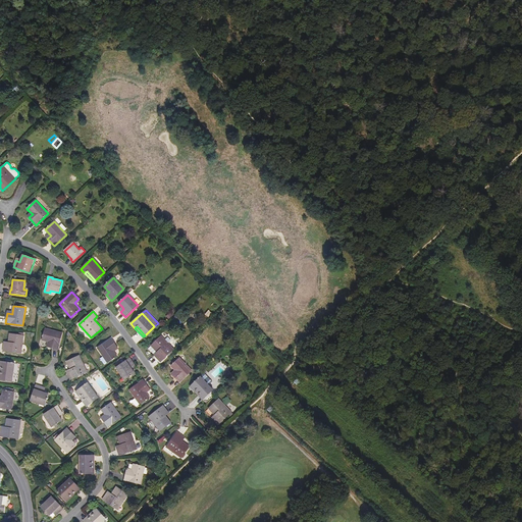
[(50,343),(49,347),(58,350),(62,333),(45,328),(42,341),(48,342),(50,343)]
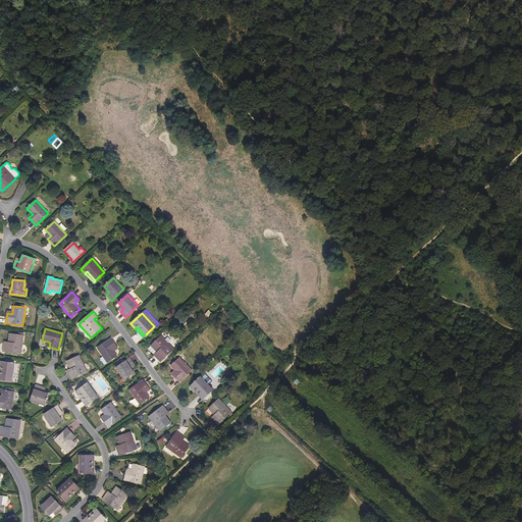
[(4,345),(3,351),(21,354),(24,335),(9,333),(8,343),(8,345),(4,345)]
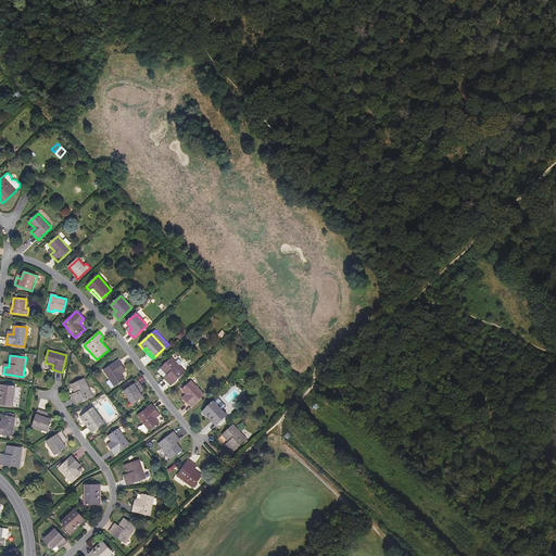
[(171,386),(186,371),(172,357),(161,368),(167,375),(169,377),(166,380),(171,386)]
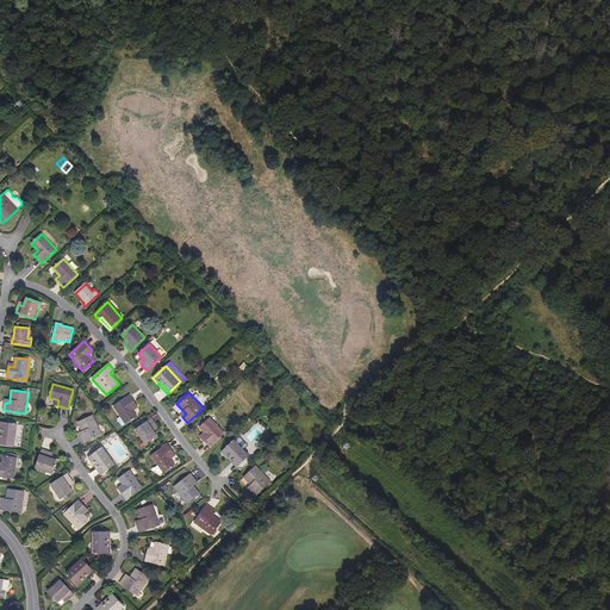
[(113,406),(125,424),(137,416),(134,410),(132,408),(137,405),(130,396),(113,406)]
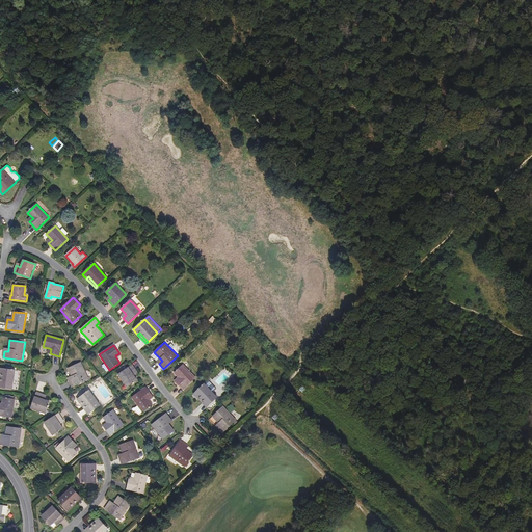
[(72,376),(73,379),(69,380),(72,388),(89,379),(81,362),(68,369),(72,376)]
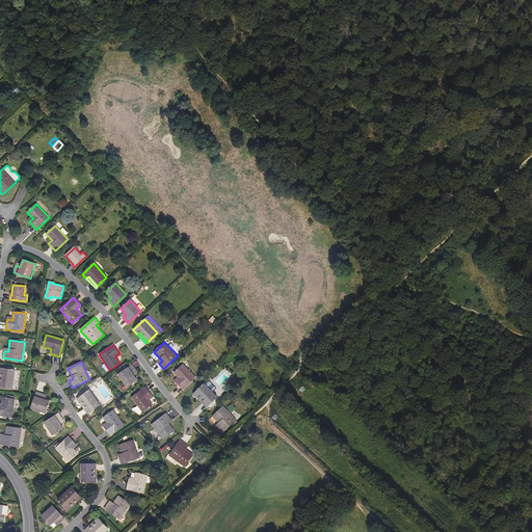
[(132,365),(118,375),(127,388),(137,380),(134,376),(133,374),(137,371),(132,365)]
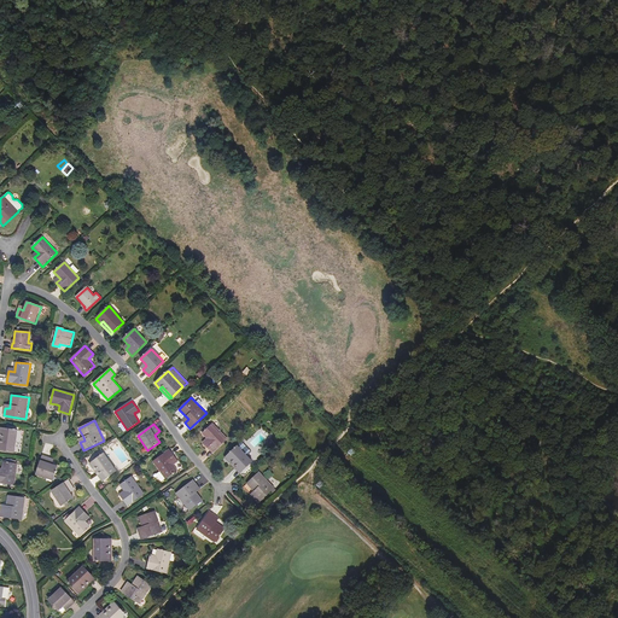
[(205,444),(213,453),(227,438),(213,424),(203,433),(207,438),(209,441),(205,444)]
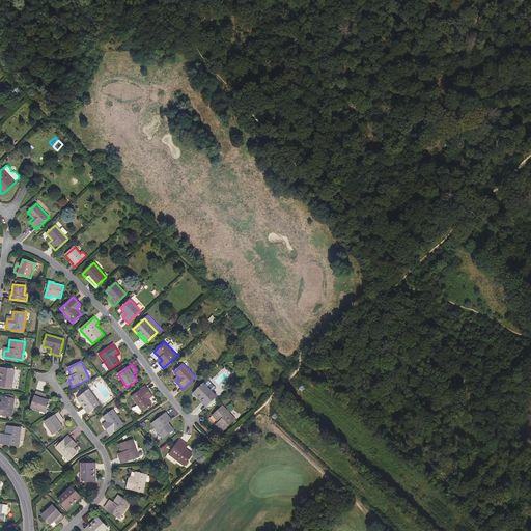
[(0,373),(2,373),(0,386),(12,388),(16,369),(0,367),(0,369),(0,373)]
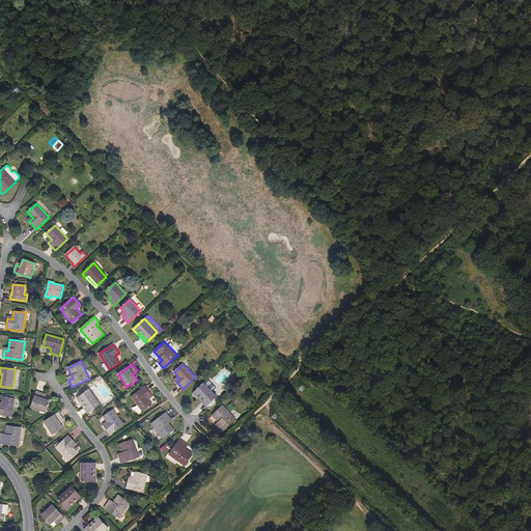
[(206,383),(213,390),(215,387),(208,381),(206,383)]
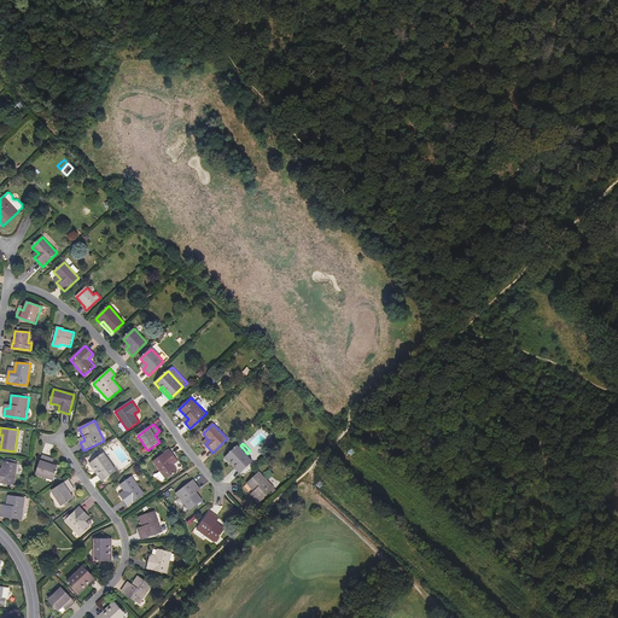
[(232,461),(242,472),(252,461),(238,445),(225,458),(229,464),(232,461)]
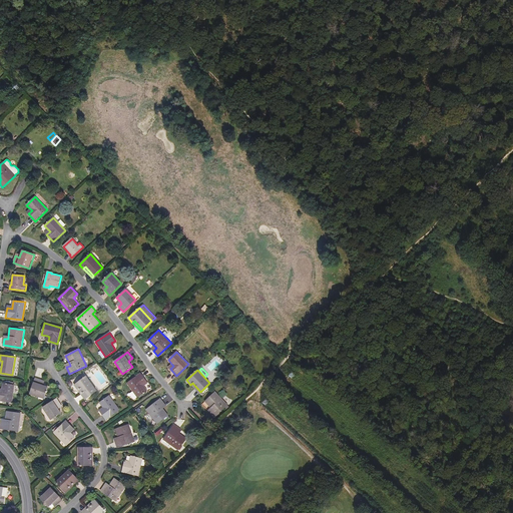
[(140,373),(127,383),(137,398),(147,391),(144,386),(142,384),(146,381),(140,373)]
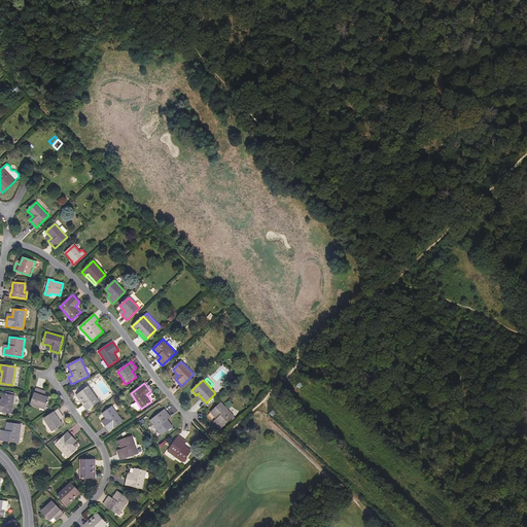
[(89,386),(76,395),(79,400),(81,399),(89,410),(99,401),(89,386)]
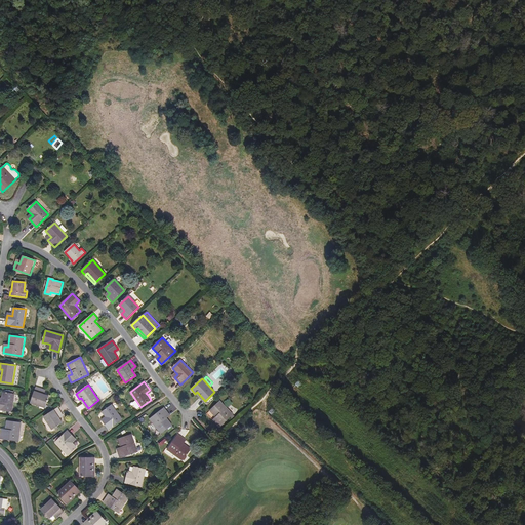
[(36,387),(31,403),(45,408),(49,396),(44,395),(42,394),(43,389),(36,387)]
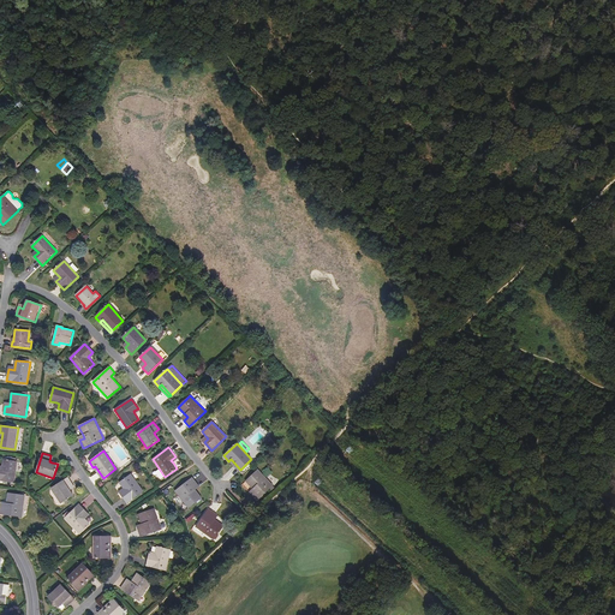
[(231,459),(228,461),(239,471),(240,470),(231,459)]
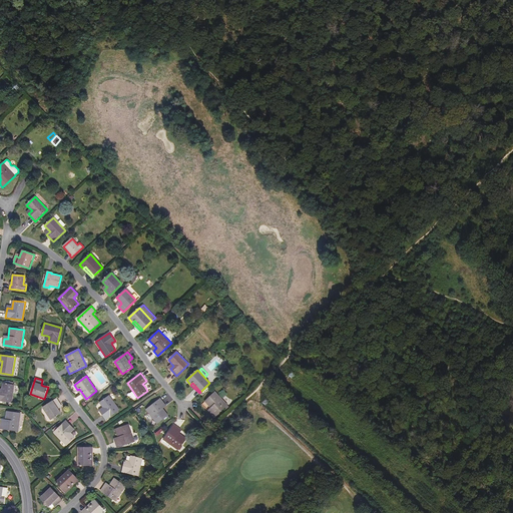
[(0,400),(12,402),(15,385),(2,384),(2,389),(1,392),(0,391),(0,400)]
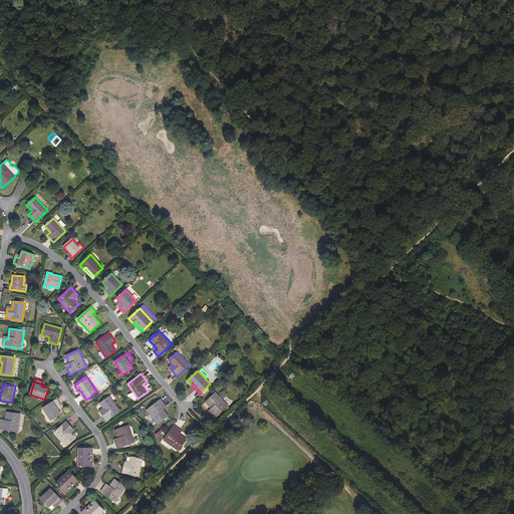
[(77,391),(85,401),(86,400),(79,390),(77,391)]
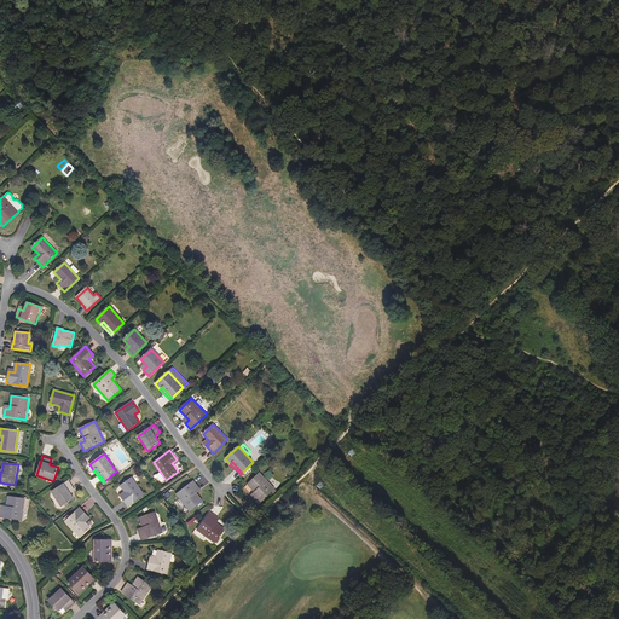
[(256,495),(253,498),(259,504),(275,489),(260,473),(247,485),(254,492),(256,495)]
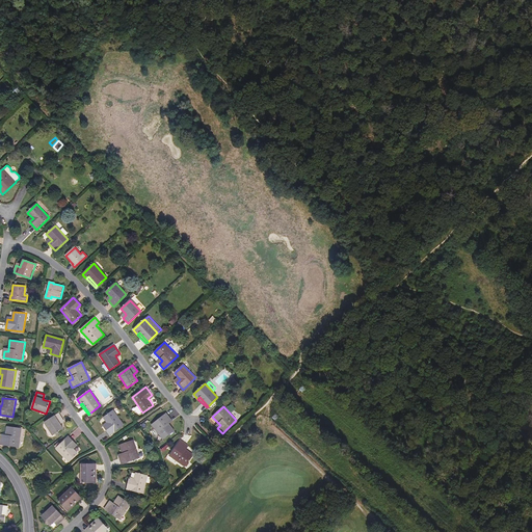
[(125,425),(113,410),(103,418),(107,422),(108,424),(104,427),(110,435),(125,425)]
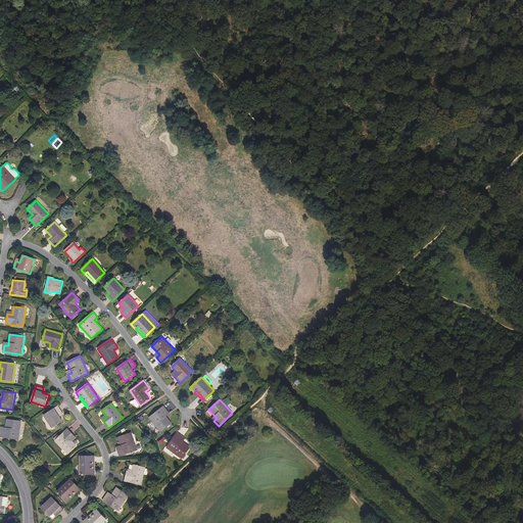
[(58,406),(44,416),(52,428),(62,421),(59,417),(58,415),(62,412),(58,406)]
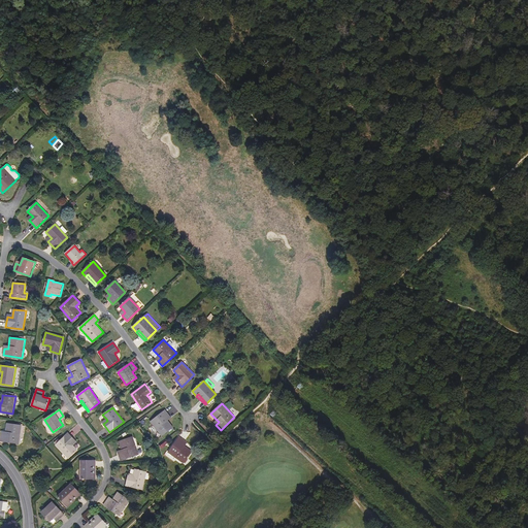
[(167,421),(166,419),(169,416),(165,410),(151,422),(162,436),(173,427),(167,421)]
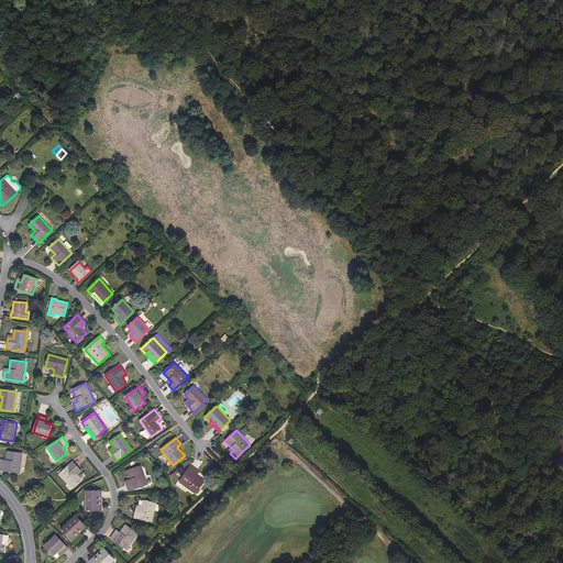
[(7,461),(6,464),(1,463),(0,471),(20,474),(23,454),(8,452),(7,461)]
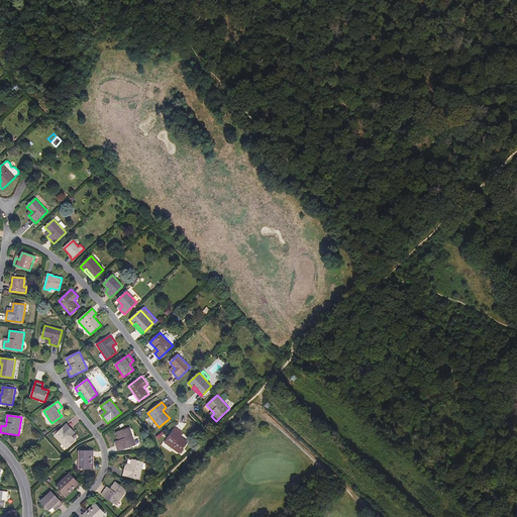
[(74,431),(67,424),(55,435),(67,448),(76,440),(72,436),(70,434),(74,431)]
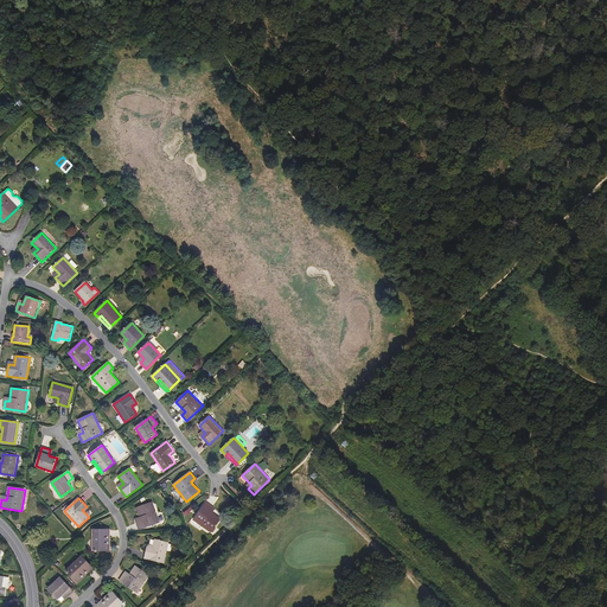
[(140,521),(136,522),(139,530),(159,523),(152,503),(136,508),(140,517),(140,521)]
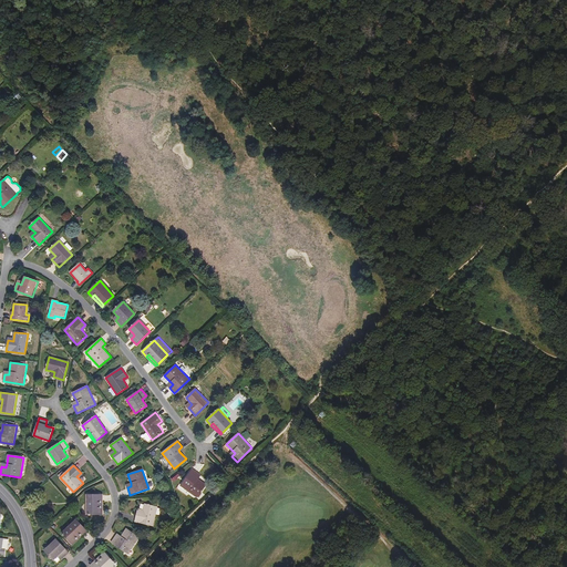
[(198,480),(196,477),(198,474),(193,470),(181,486),(197,497),(206,484),(198,480)]
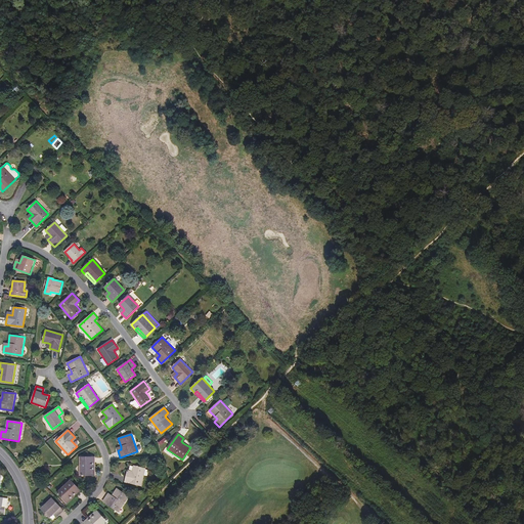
[(93,456),(80,457),(80,476),(95,476),(95,470),(93,470),(93,456)]
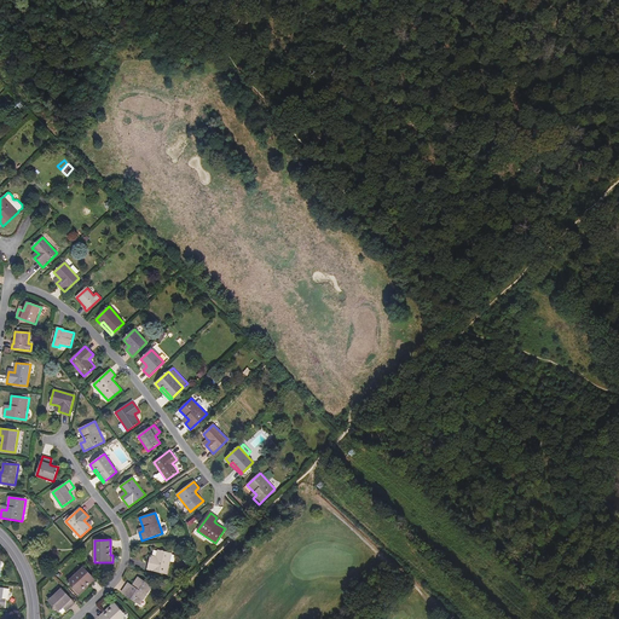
[(148,570),(167,574),(172,554),(157,550),(156,556),(156,560),(150,559),(148,570)]
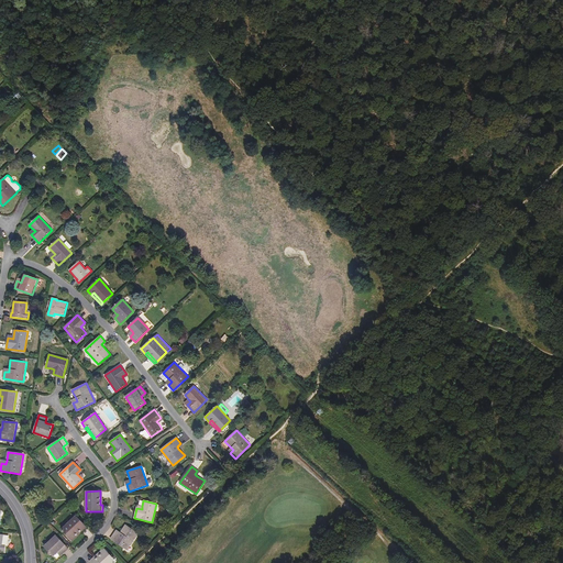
[(62,529),(73,541),(77,537),(76,534),(85,526),(76,516),(62,529)]
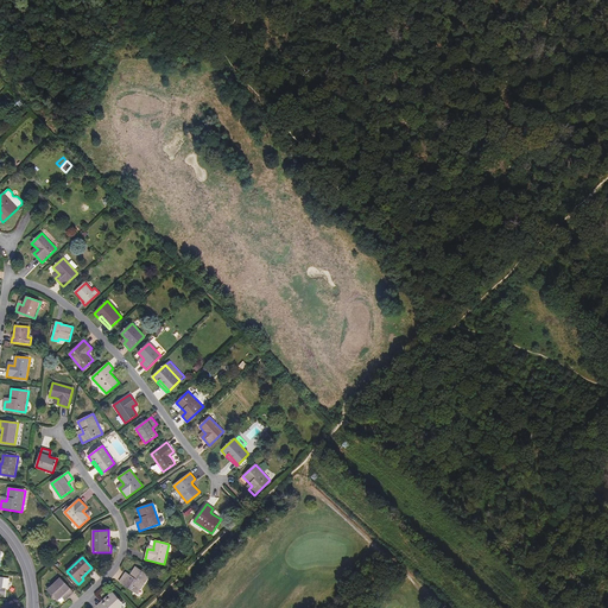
[(130,575),(128,577),(124,575),(119,582),(138,594),(150,576),(135,567),(130,575)]
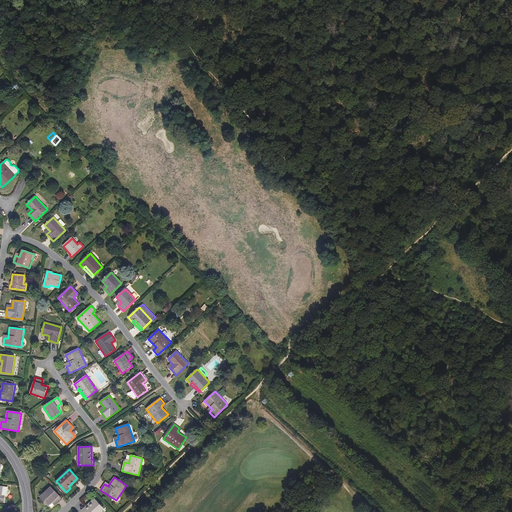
[(69,486),(70,488),(79,480),(77,478),(69,486)]
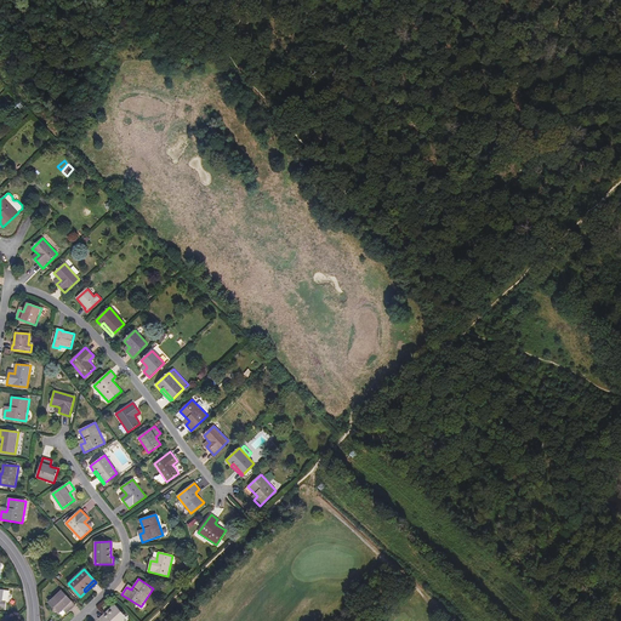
[(62,590),(47,603),(58,614),(63,610),(66,608),(69,611),(77,605),(62,590)]
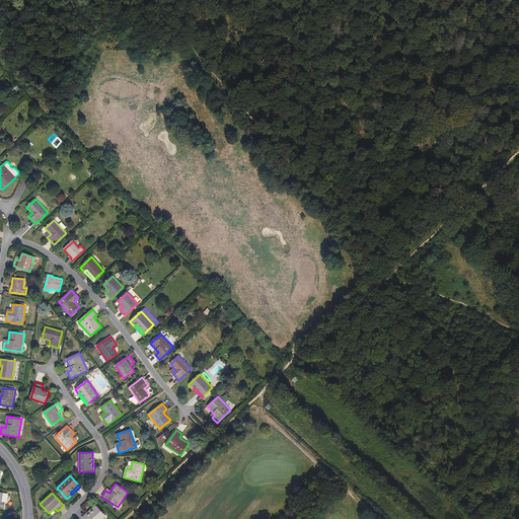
[(92,511),(83,518),(102,518),(105,516),(95,505),(91,509),(92,511)]
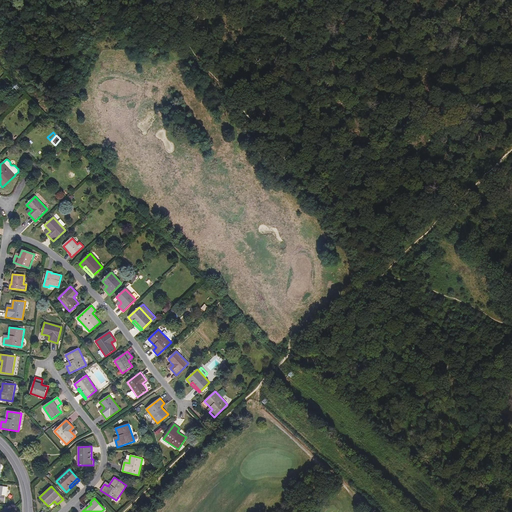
[(90,502),(81,511),(82,511),(91,504),(90,502)]
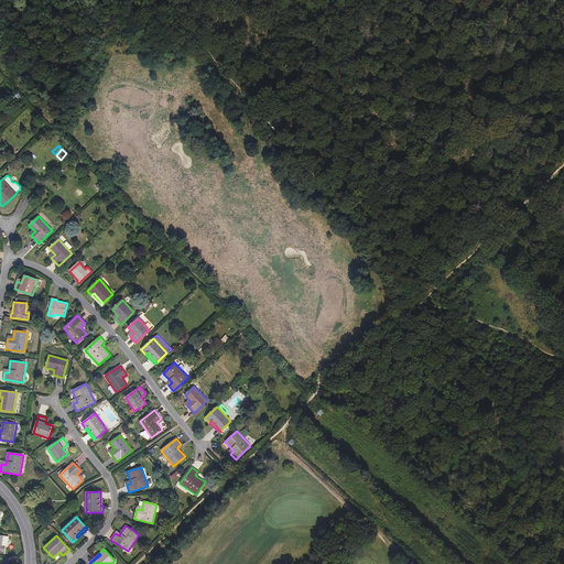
All buildings are outlined.
